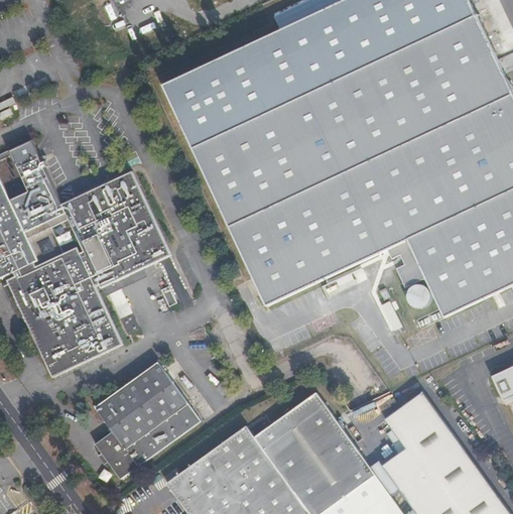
[(442,313),(512,280),(512,98),(467,0),(339,0),(161,84),(266,305),(386,248),(390,257),(398,253),(403,263),(394,267),(403,286),(424,276),(442,313)]
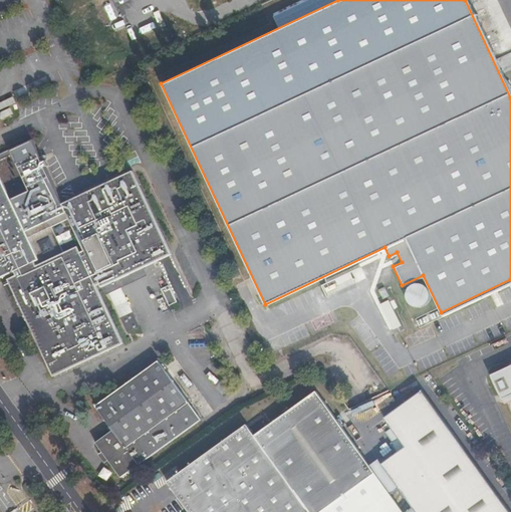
[(8,149),(27,189),(8,198),(23,231),(64,212),(59,202),(30,139),(8,149)]
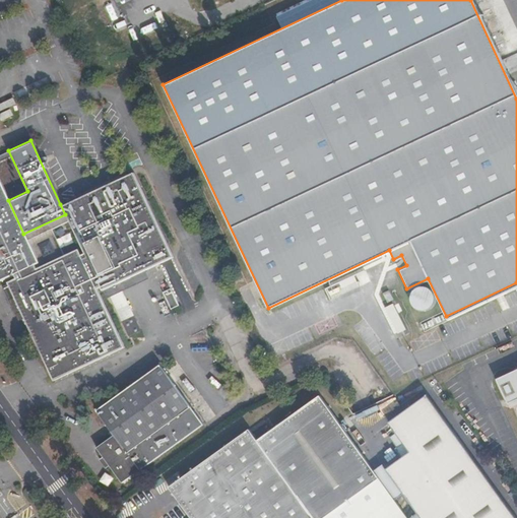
[(6,281),(11,289),(154,222),(130,172),(60,204),(65,214),(23,234),(8,200),(0,183),(0,278),(13,272),(15,277),(6,281)]
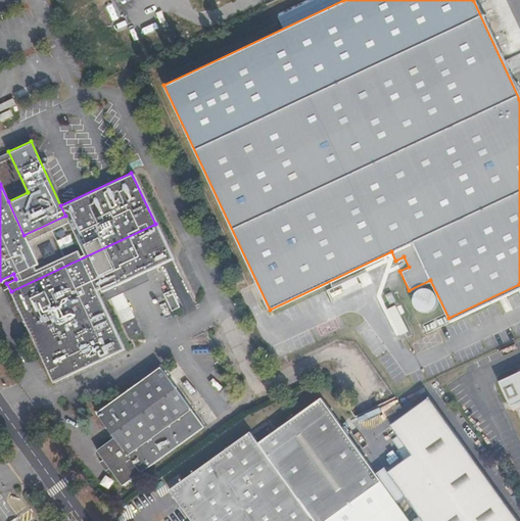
[(155,224),(171,257),(173,257),(133,173),(131,173),(155,224)]
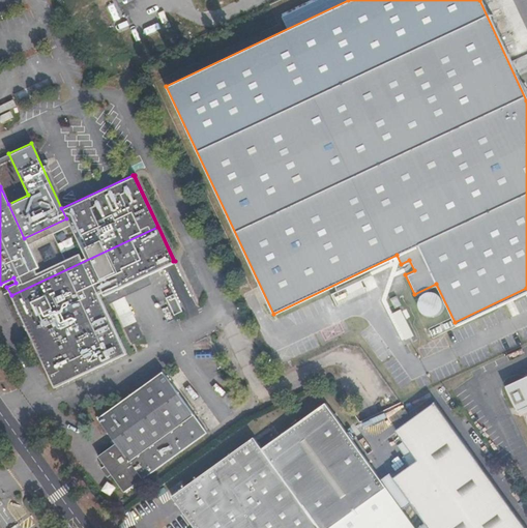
[(146,274),(173,261),(157,227),(11,295),(53,385),(124,352),(96,293),(100,291),(101,295),(107,293),(119,287),(146,274)]
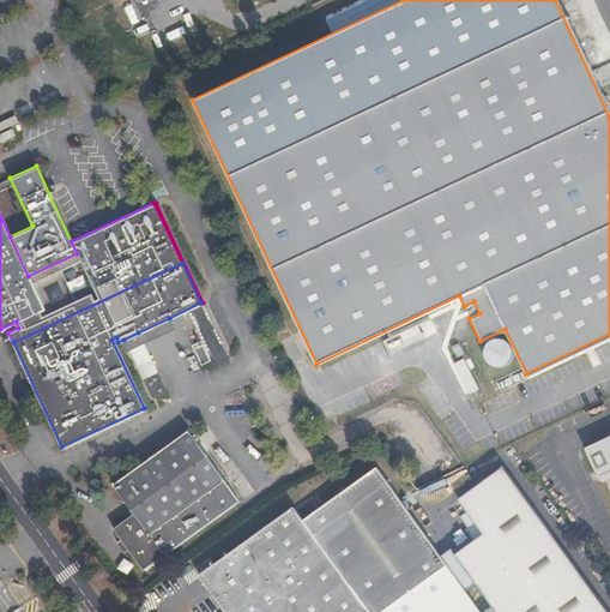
[(138,333),(143,342),(173,328),(169,318),(138,333)]
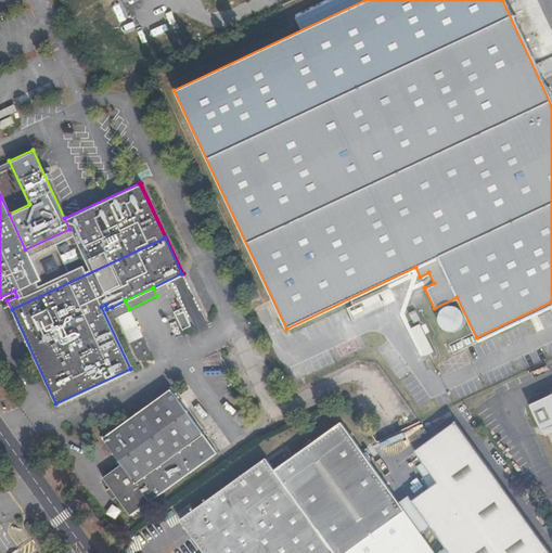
[(129,309),(125,300),(112,307),(115,314),(129,309)]
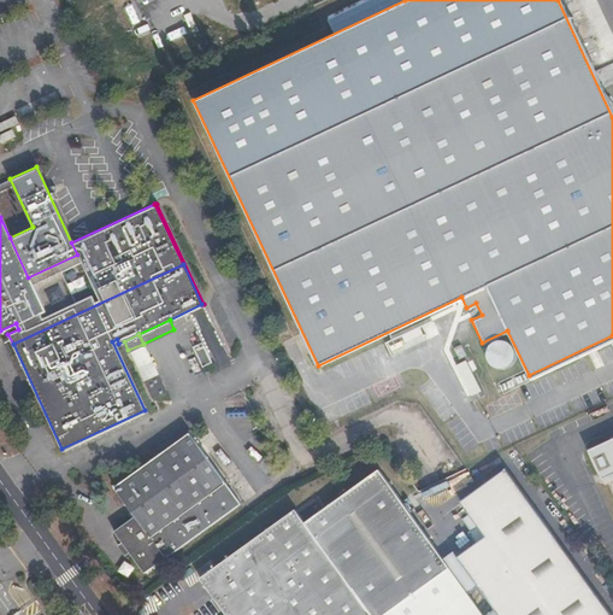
[(612,335),(529,375),(530,379),(612,338),(612,335)]
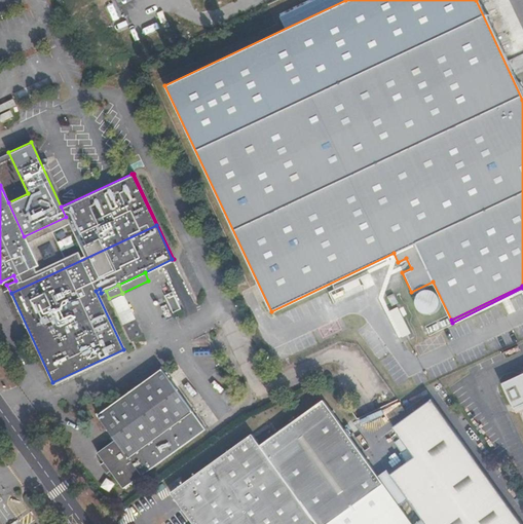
[(431,311),(435,308),(436,305),(437,300),(436,295),(433,292),(428,289),(424,289),(420,290),(416,293),(413,298),(413,304),(415,308),(418,310),(423,312),(426,312),(431,311)]
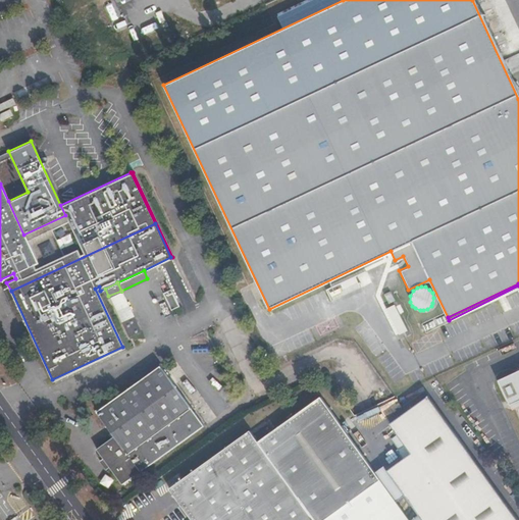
[(175,307),(167,290),(163,292),(165,295),(161,297),(168,311),(175,307)]
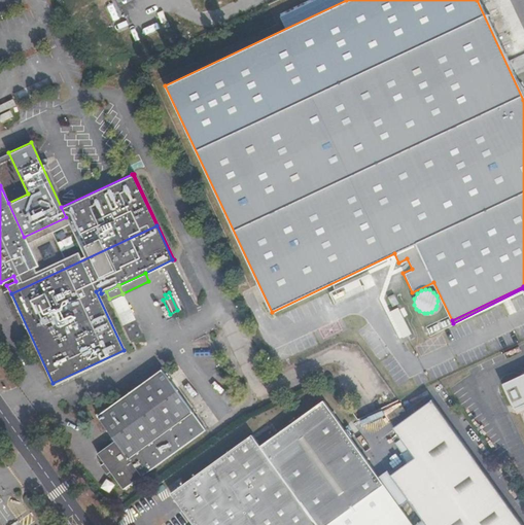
[(109,299),(126,334),(129,339),(141,333),(138,327),(123,293),(109,299)]
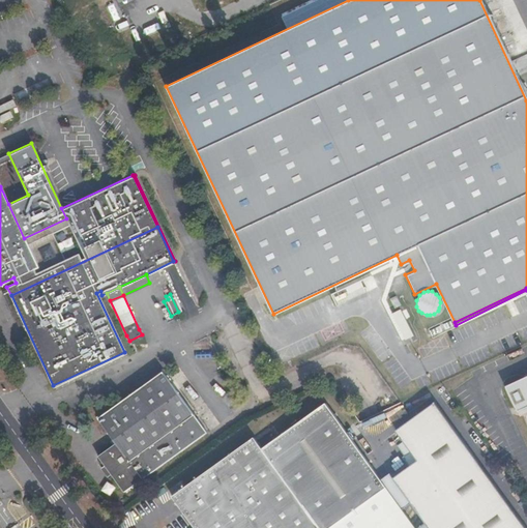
[(122,490),(204,432),(160,371),(96,417),(115,442),(96,455),(122,490)]
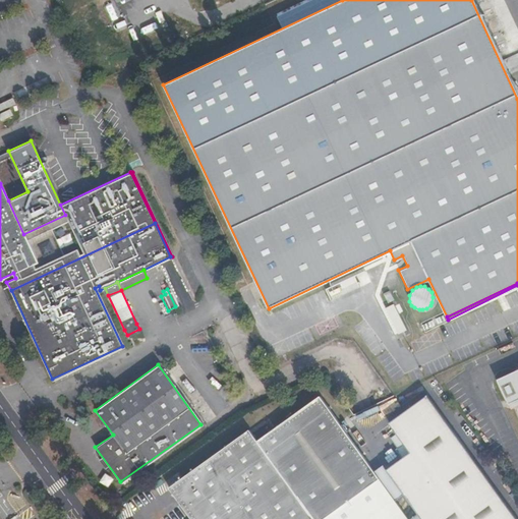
[(517,367),(494,379),(506,404),(517,398),(517,367)]
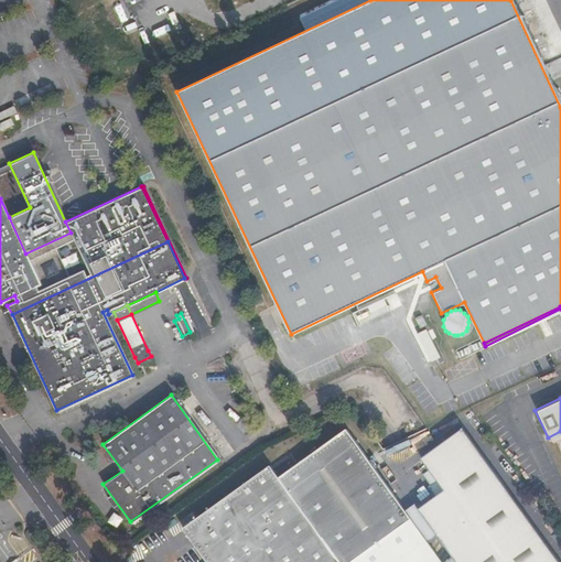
[(441,561),(422,536),(403,510),(344,428),(289,468),(283,462),(272,469),(268,465),(181,527),(206,561),(441,561)]
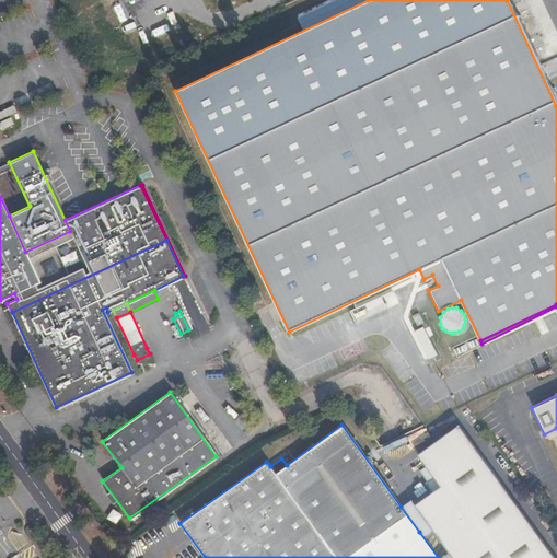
[(419,500),(461,557),(554,557),(459,425),(417,453),(425,465),(432,475),(425,480),(422,481),(430,492),(419,500)]
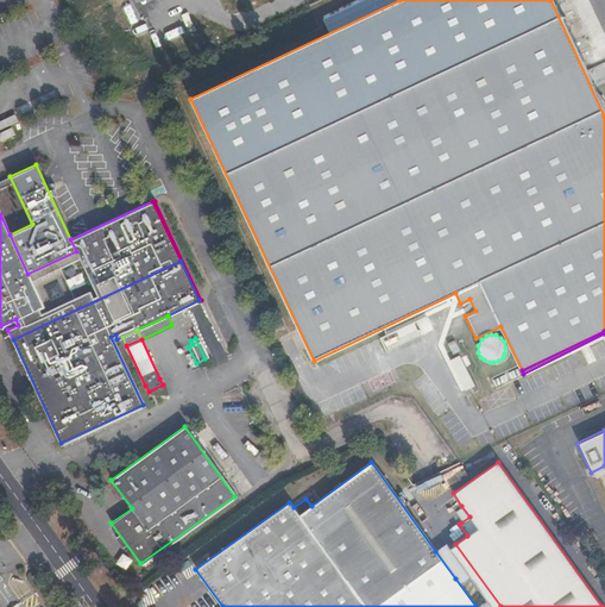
[(470,517),(461,506),(454,511),(461,523),(470,517)]
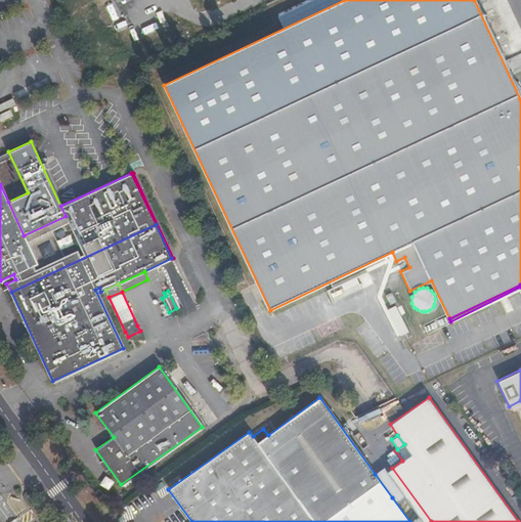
[(401,490),(387,471),(384,467),(375,474),(392,497),(401,490)]
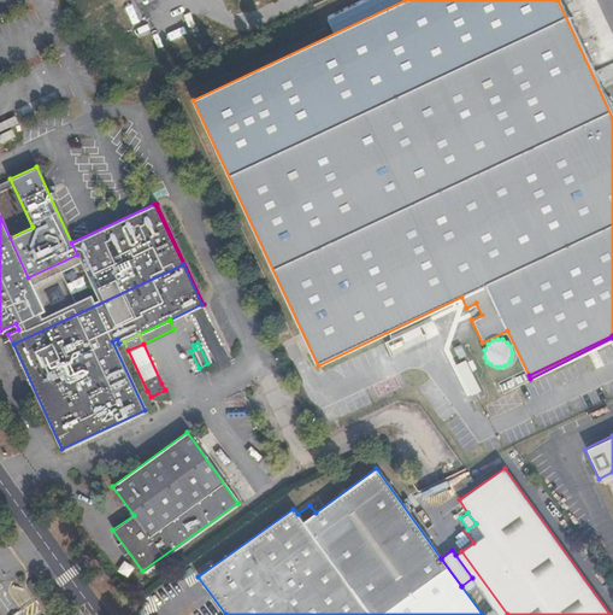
[(507,614),(461,551),(455,555),(472,578),(494,608),(499,614),(507,614)]
